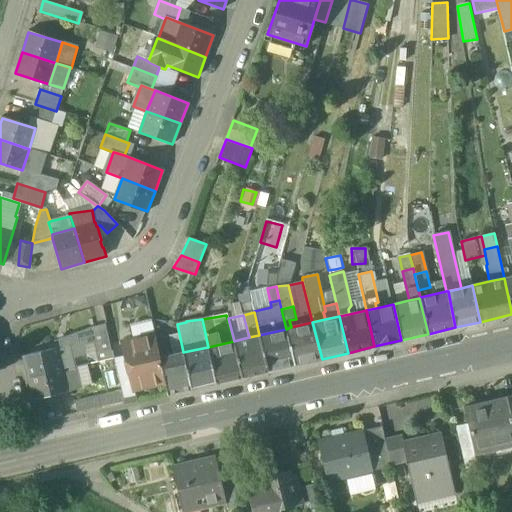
[(291,327),(286,329),(295,365),(322,359),(312,322),(291,327)]
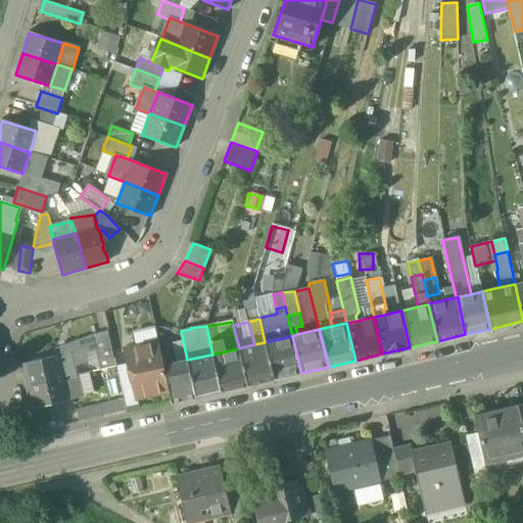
[(136,347),(126,350),(137,398),(169,390),(170,390),(163,365),(159,347),(155,330),(133,335),(136,347)]
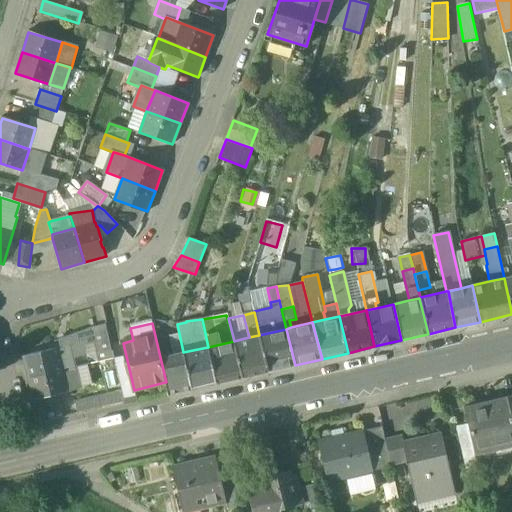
[(105,324),(89,328),(97,362),(113,358),(105,324)]
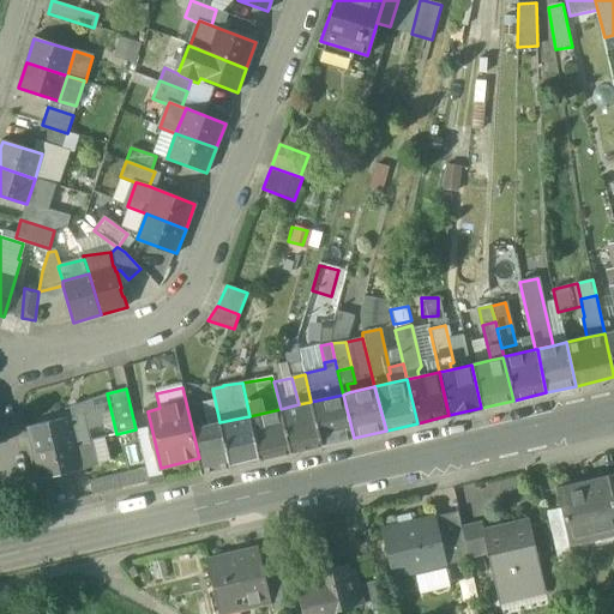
[(343,395),(311,402),(321,445),(354,438),(343,395)]
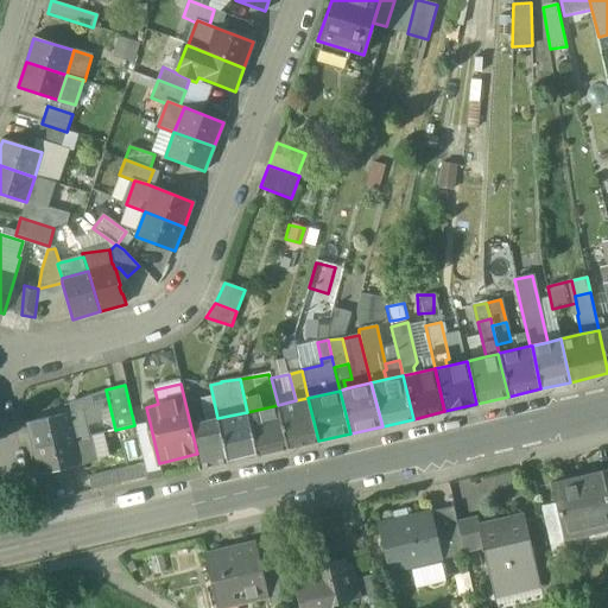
[(93,397),(65,407),(68,415),(84,410),(88,426),(103,423),(93,397)]
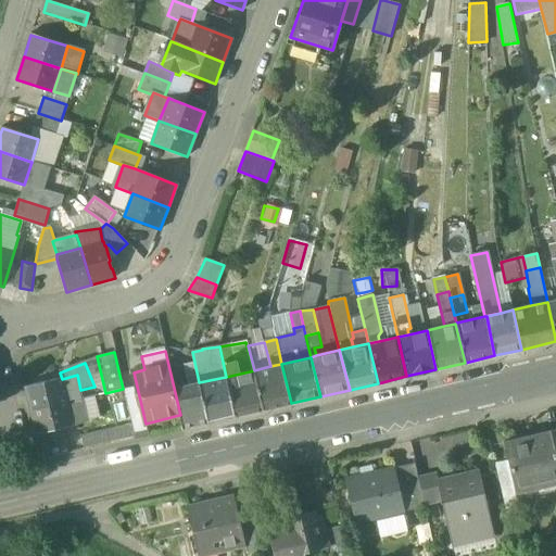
[(270,366),(254,370),(263,409),(291,403),(281,364),(270,366)]
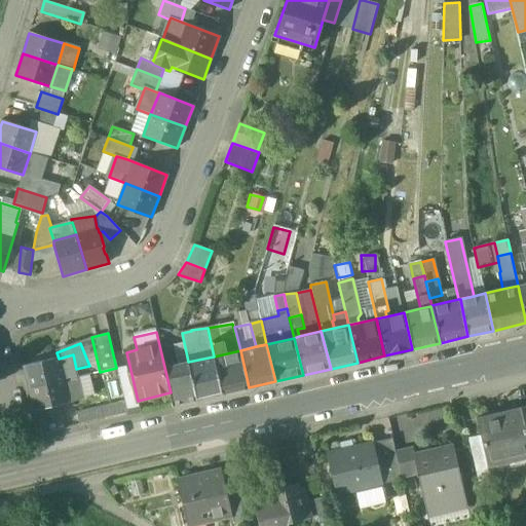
[(174,346),(160,349),(164,367),(178,365),(174,346)]
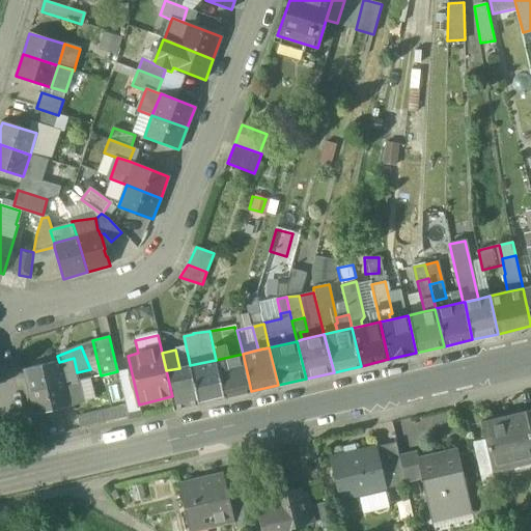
[(243,354),(216,360),(224,397),(251,391),(243,354)]
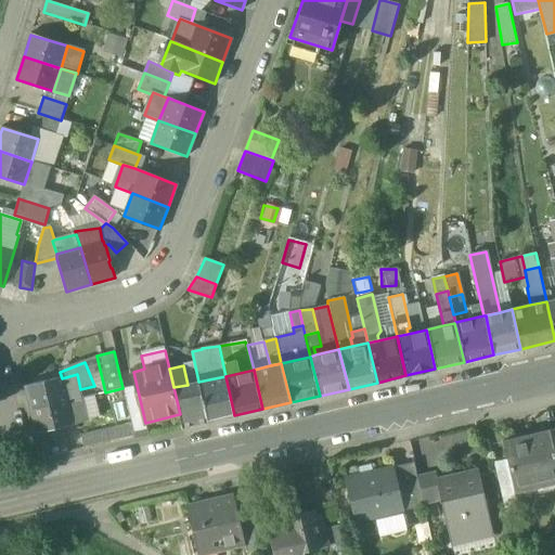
[(77,374),(62,378),(67,401),(82,398),(80,389),(77,374)]
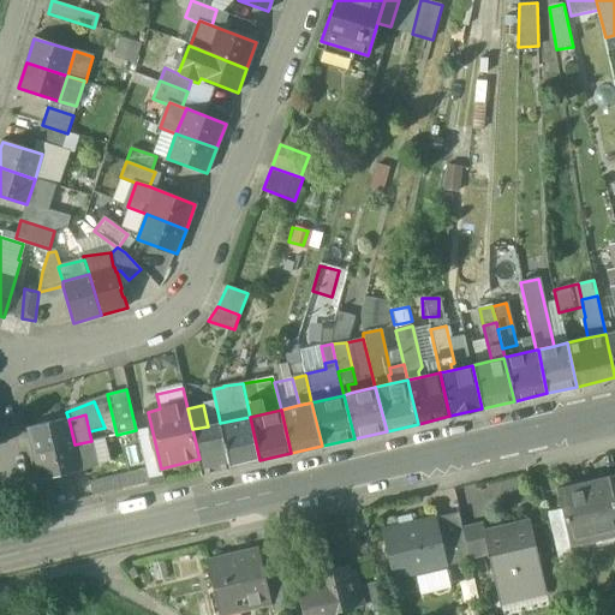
[(250,417),(220,423),(231,467),(260,460),(250,417)]
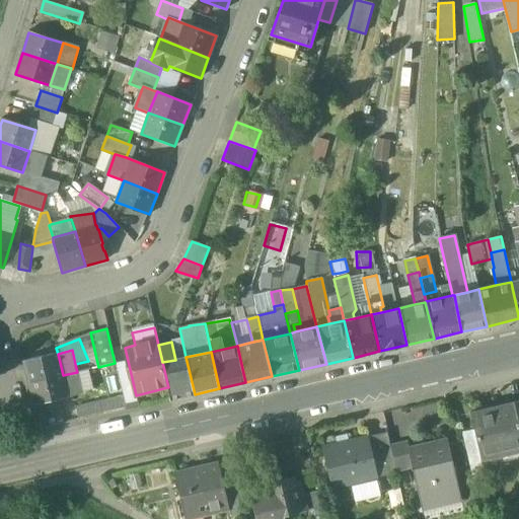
[(58,354),(22,362),(28,383),(63,375),(58,354)]
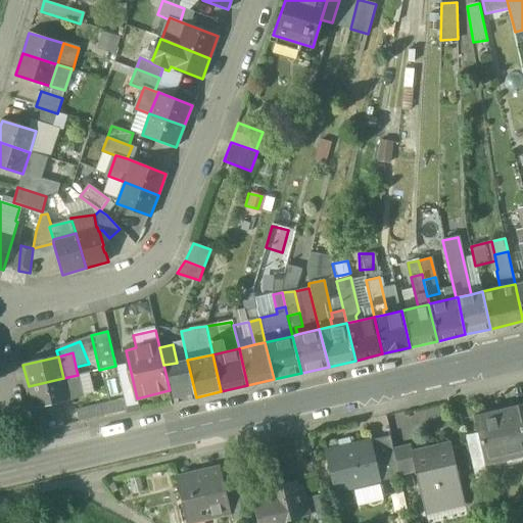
[(177,363),(163,365),(170,390),(169,390),(172,402),(196,397),(187,360),(177,363)]
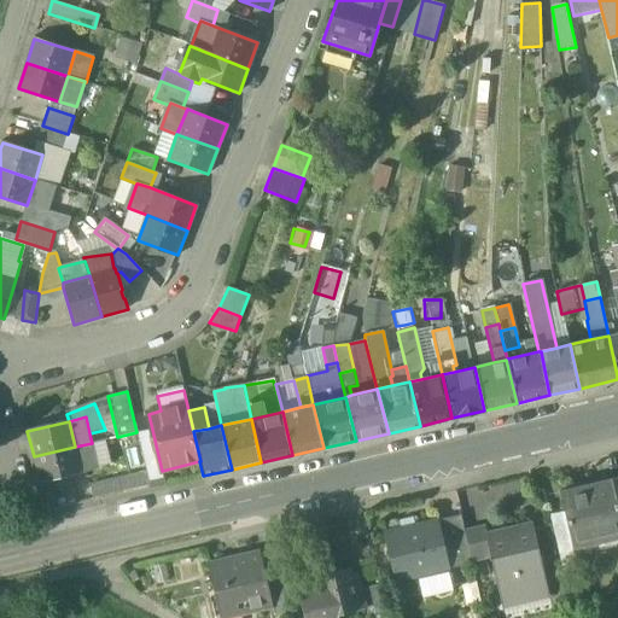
[(105,439),(92,443),(97,467),(111,465),(105,439)]
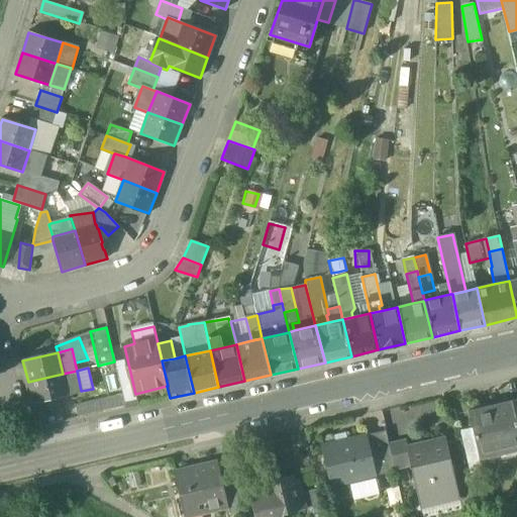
[(63,374),(28,382),(33,404),(82,393),(81,391),(77,371),(63,374)]
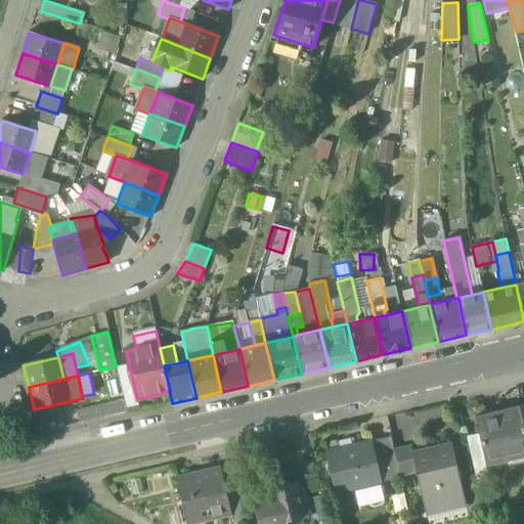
[(124,400),(76,410),(79,423),(127,411),(124,400)]
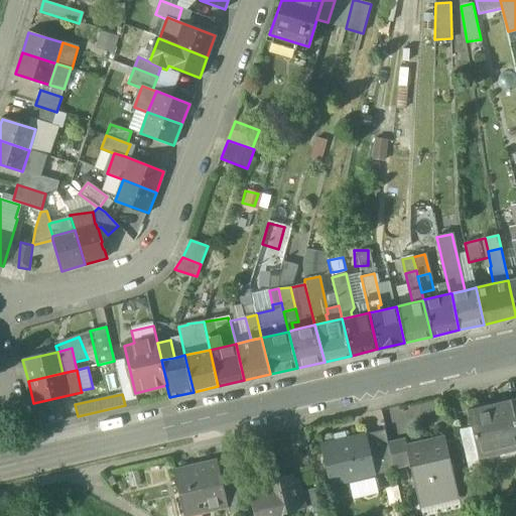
[(515,423),(511,401),(468,411),(479,459),(515,449),(515,423)]
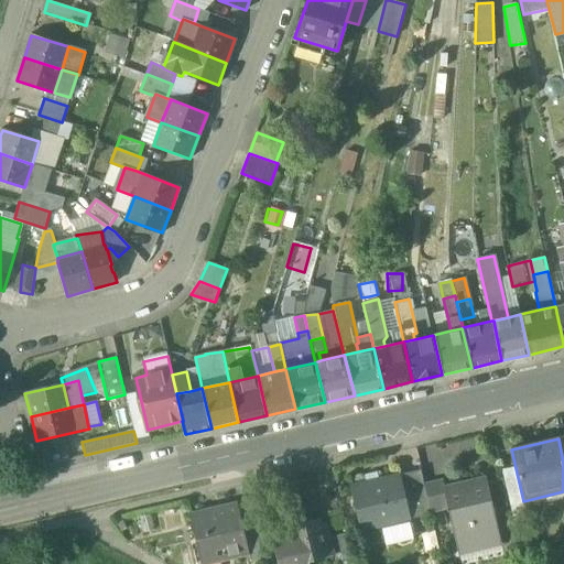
[(421,469),(400,475),(410,520),(431,514),(431,512),(424,486),(421,469)]
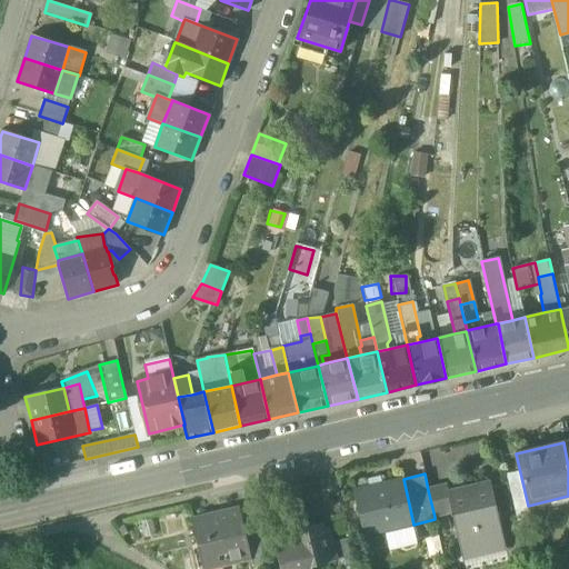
[(403,479),(352,490),(363,536),(413,525),(403,479)]
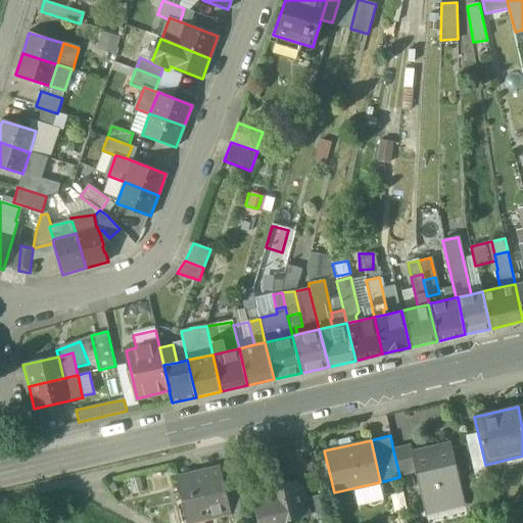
[(411,447),(393,450),(399,475),(415,471),(411,454),(412,454),(411,447)]
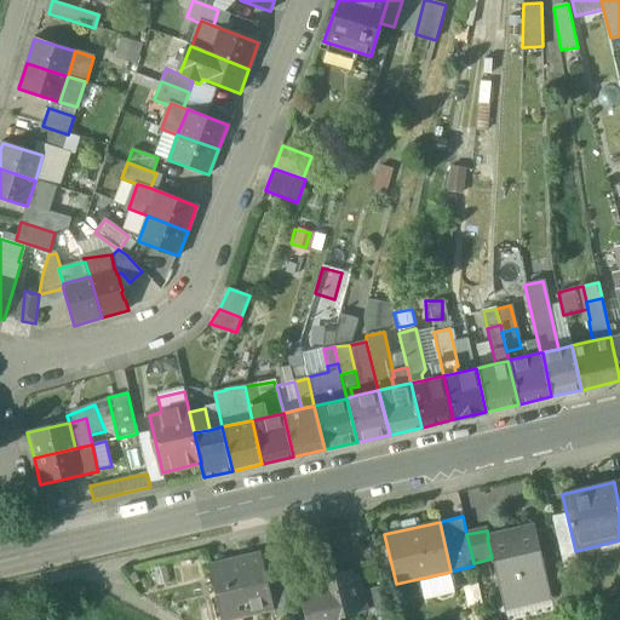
[(488,538),(487,538),(492,558),(501,600),(522,595),(524,603),(551,597),(535,530),(517,535),(516,532),(488,538)]
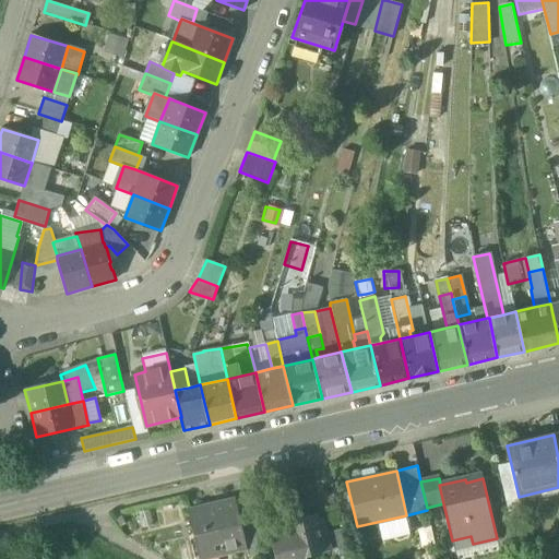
[(236,500),(215,504),(215,507),(188,513),(198,558),(204,558),(247,549),(245,538),(237,508),(236,500)]
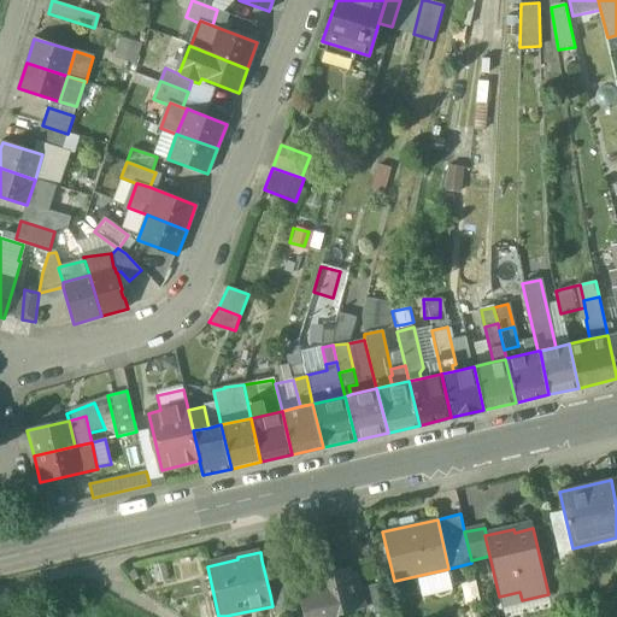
[(292,554),(276,558),(283,591),(286,599),(299,595),(297,581),(298,581),(292,554)]
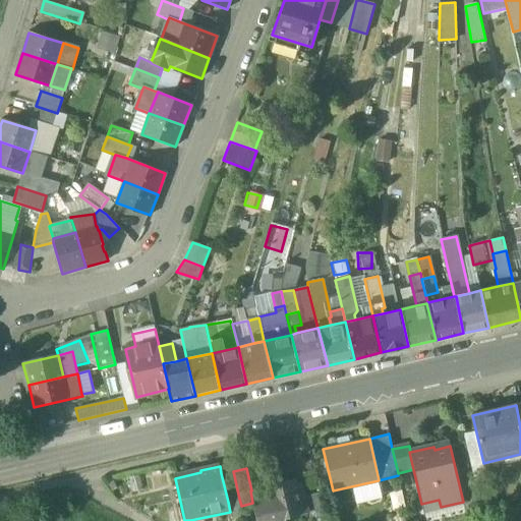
[(233,471),(221,473),(228,502),(239,499),(233,471)]
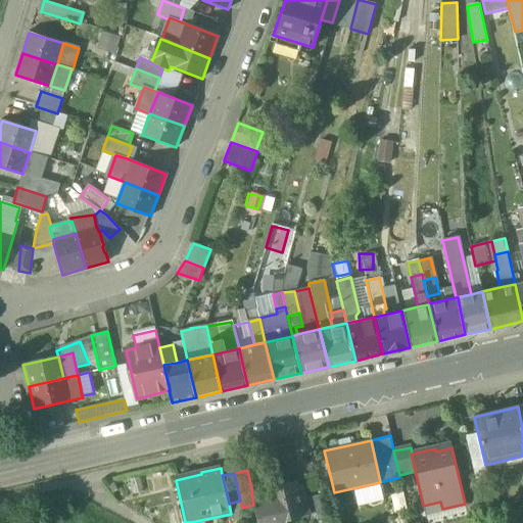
[(252,492),(251,492),(253,505),(257,522),(279,522),(311,515),(304,489),(298,490),(296,482),(252,492)]
